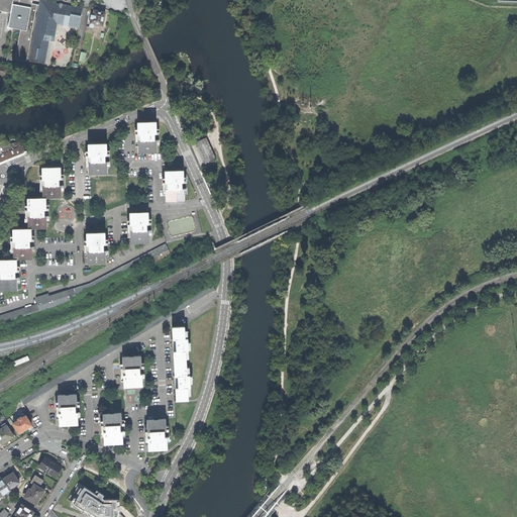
[(13,0),(0,0),(0,10),(11,13),(13,4),(13,0)]
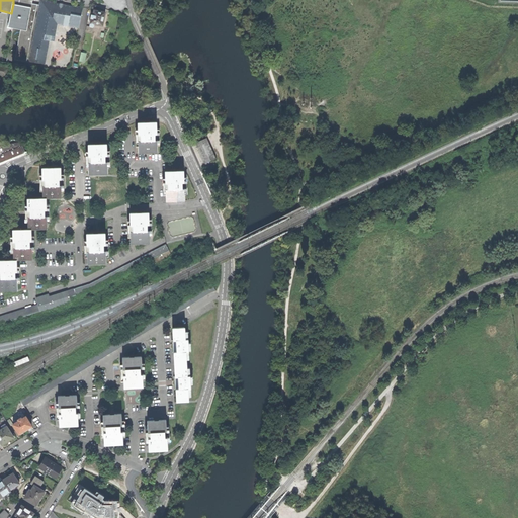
[(33,0),(13,0),(13,4),(32,8),(27,31),(21,30),(19,41),(18,49),(16,60),(28,62),(29,61),(39,5),(32,4),(33,0)]
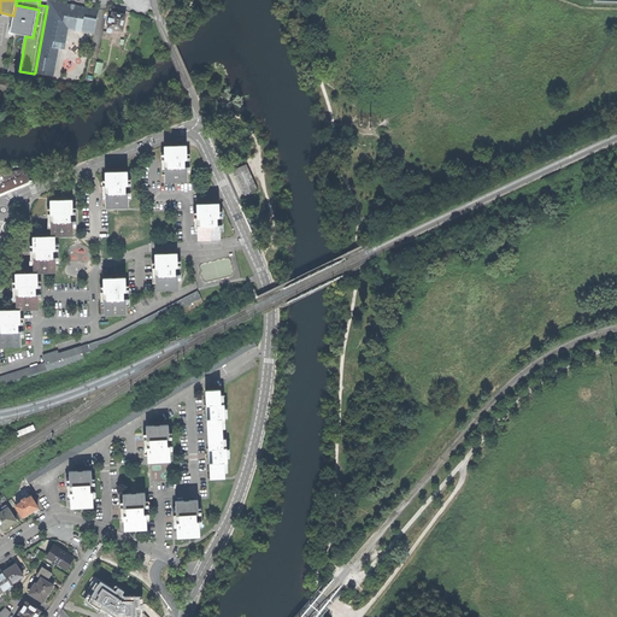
[(66,3),(52,0),(47,0),(47,6),(35,72),(54,76),(59,48),(65,50),(69,29),(94,34),(98,9),(86,6),(86,7),(75,5),(75,9),(70,7),(70,4),(66,4),(66,3)]
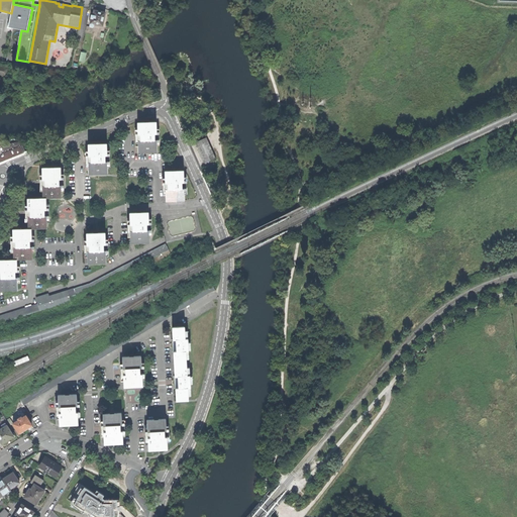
[(32,8),(13,4),(11,13),(9,27),(18,29),(21,30),(27,31),(32,8)]
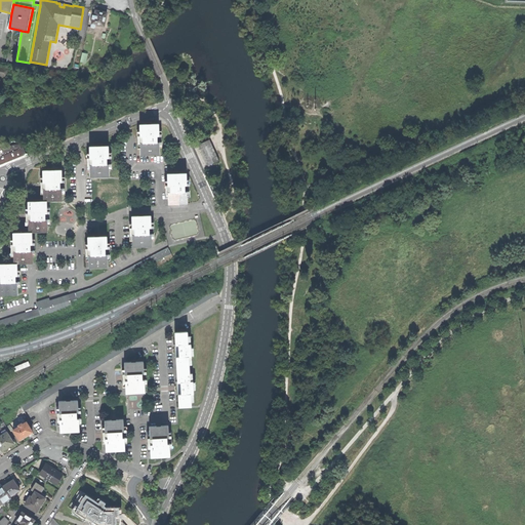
[(91,27),(95,28),(95,25),(105,27),(107,13),(102,11),(95,10),(94,15),(92,15),(92,18),(91,27)]
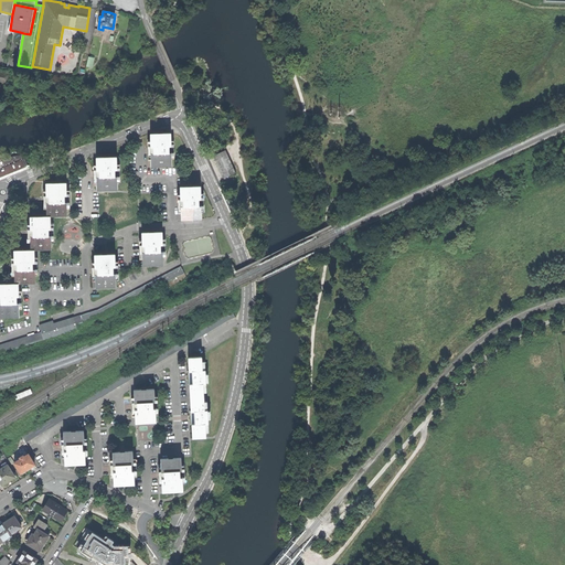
[(9,71),(0,68),(0,81),(7,82),(9,71)]
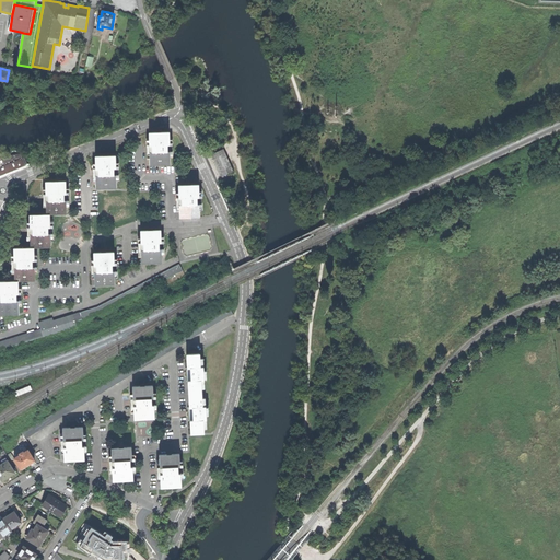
[(151,165),(158,165),(158,164),(163,164),(163,165),(171,165),(170,152),(167,152),(167,144),(170,144),(170,132),(162,132),(162,133),(158,133),(158,132),(150,132),(150,146),(152,146),(152,149),(152,152),(150,152),(151,165)]
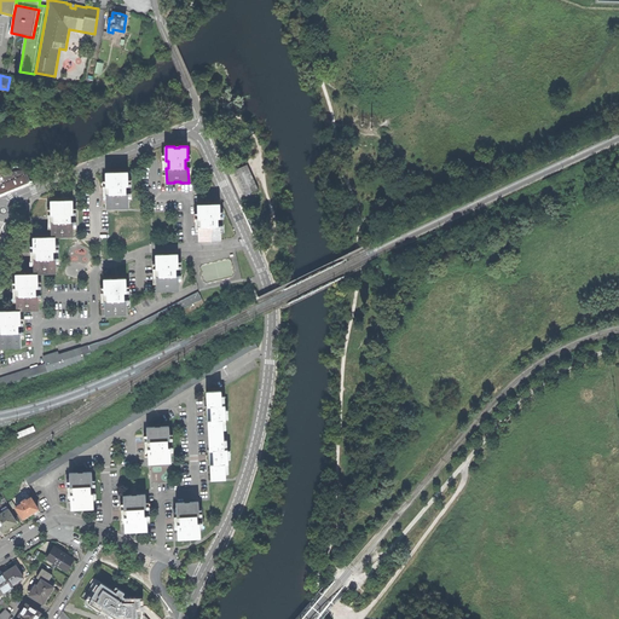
[(246,195),(258,189),(247,165),(235,171),(239,183),(246,195)]
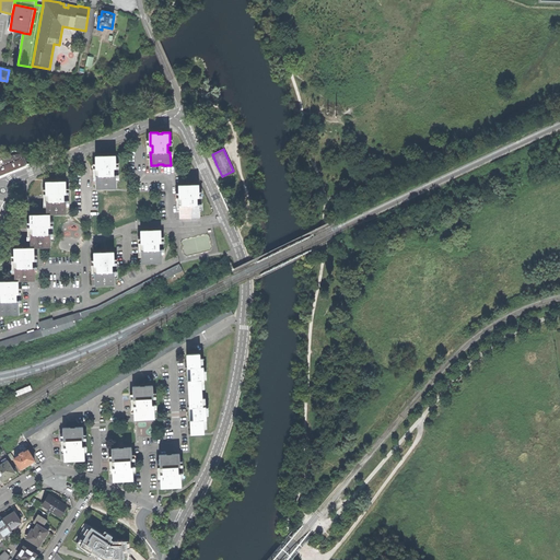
[(0,176),(11,173),(27,165),(23,153),(11,155),(0,160),(0,176)]
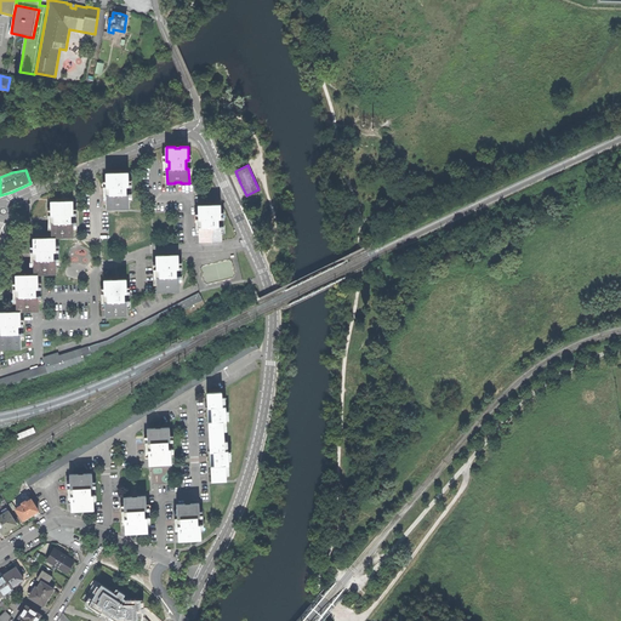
[(121,210),(130,209),(129,195),(127,195),(126,188),(129,188),(129,172),(120,174),(120,175),(115,175),(114,174),(106,174),(107,188),(109,188),(109,192),(109,195),(107,195),(107,210),(115,210),(115,209),(121,209),(121,210)]
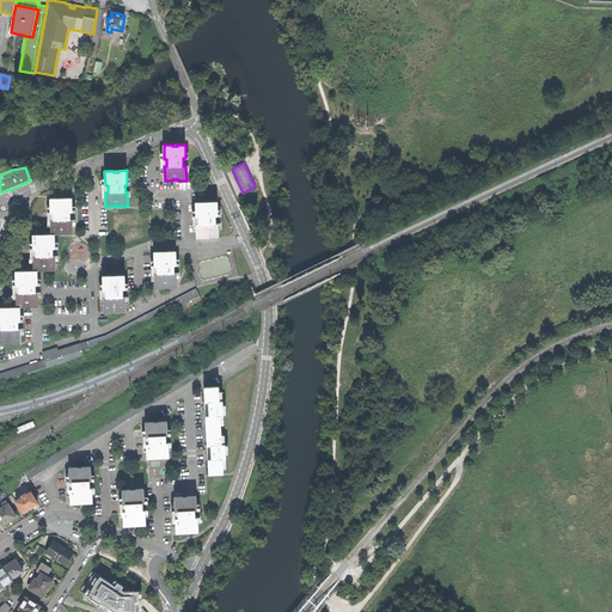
[(50,219),(51,234),(55,234),(60,234),(59,233),(65,233),(65,234),(73,234),(73,219),(71,219),(71,213),(73,212),(72,197),(63,197),(63,200),(59,200),(59,197),(50,199),(50,212),(54,212),(54,215),(54,219),(50,219)]
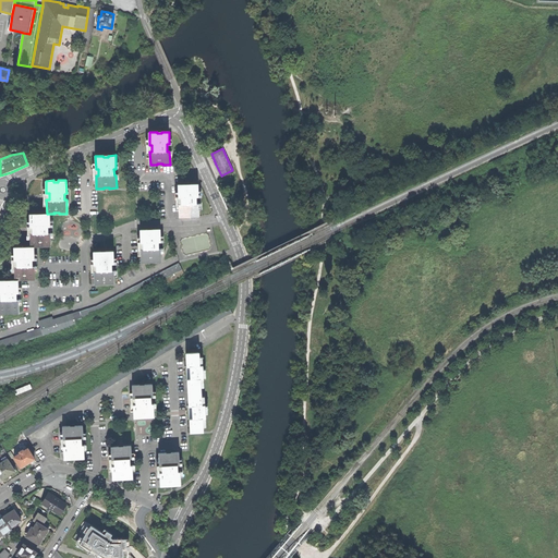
[(186,184),(179,184),(179,197),(181,197),(181,201),(182,204),(179,204),(179,217),(186,217),(186,216),(192,215),(192,217),(199,217),(199,204),(196,204),(196,197),(198,197),(198,183),(191,183),(191,185),(186,185),(186,184)]
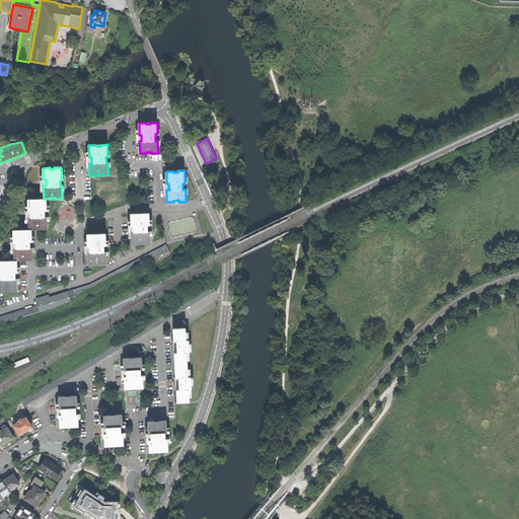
[(28,217),(28,229),(31,229),(36,229),(36,228),(41,228),(41,229),(47,229),(47,217),(45,217),(45,211),(47,211),(47,199),(44,199),(40,199),(40,200),(35,200),(35,199),(28,199),(28,211),(31,211),(31,214),(31,217),(28,217)]
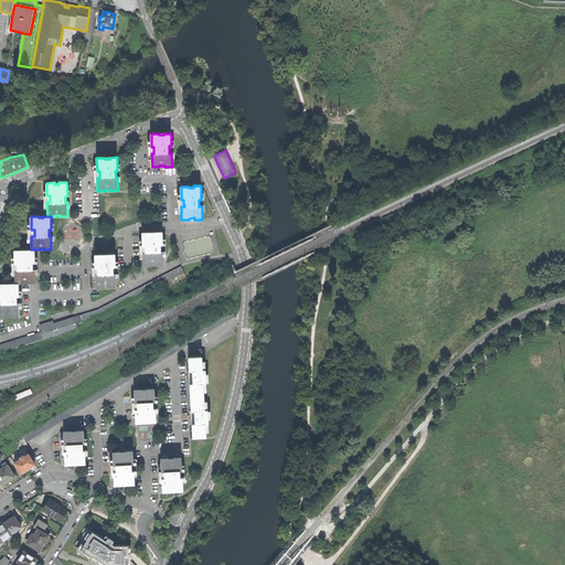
[(157,265),(163,265),(163,252),(161,252),(161,245),(163,245),(162,232),(156,232),(156,234),(150,234),(150,233),(142,233),(142,246),(146,246),(146,249),(146,253),(144,253),(144,266),(151,265),(151,264),(156,264),(157,265)]
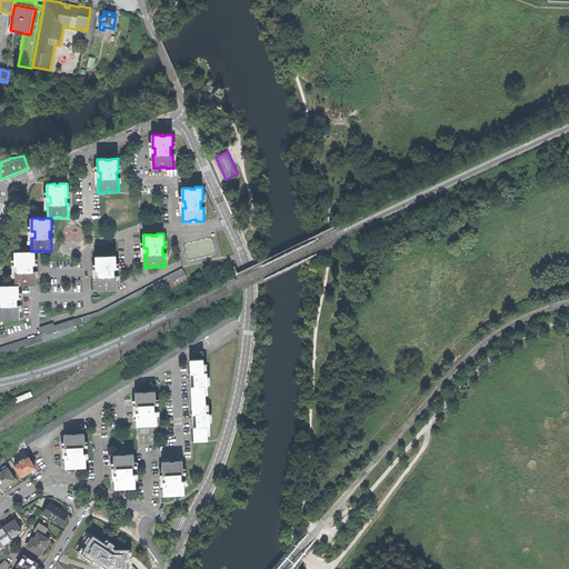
[(216,253),(211,238),(185,245),(188,257),(193,256),(195,259),(216,253)]
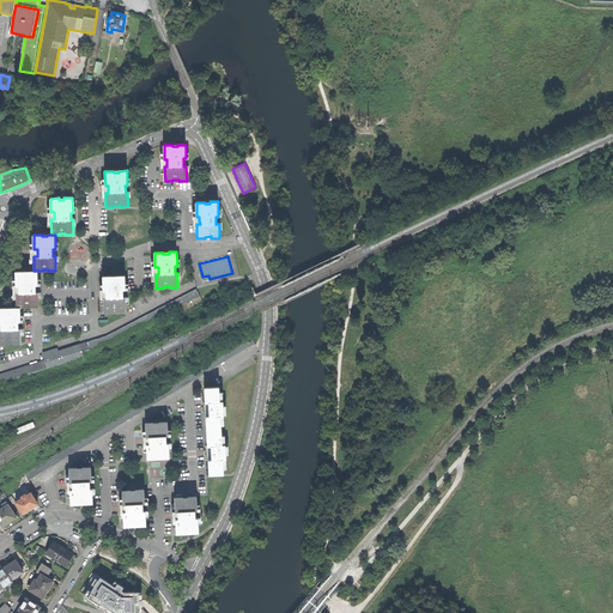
[(17,293),(17,308),(20,308),(25,308),(25,305),(30,305),(30,308),(38,308),(38,292),(36,292),(36,286),(38,285),(37,271),(34,271),(30,272),(30,273),(24,273),(24,272),(16,272),(17,286),(19,286),(19,290),(19,293),(17,293)]
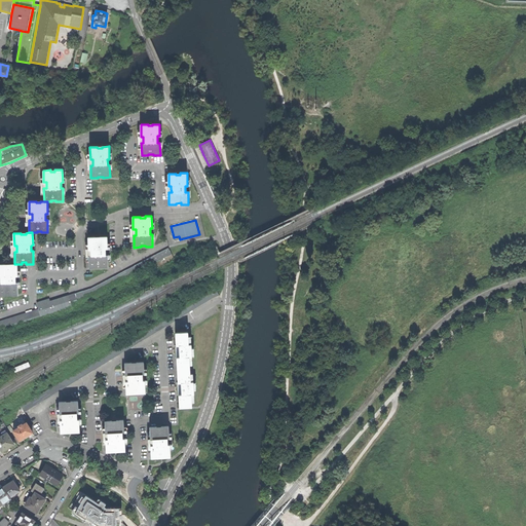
[(102,268),(108,267),(108,255),(106,255),(106,249),(108,249),(107,237),(100,237),(100,238),(96,238),(96,237),(88,237),(88,250),(90,250),(91,253),(91,256),(88,256),(89,268),(97,268),(97,267),(102,266),(102,268)]
